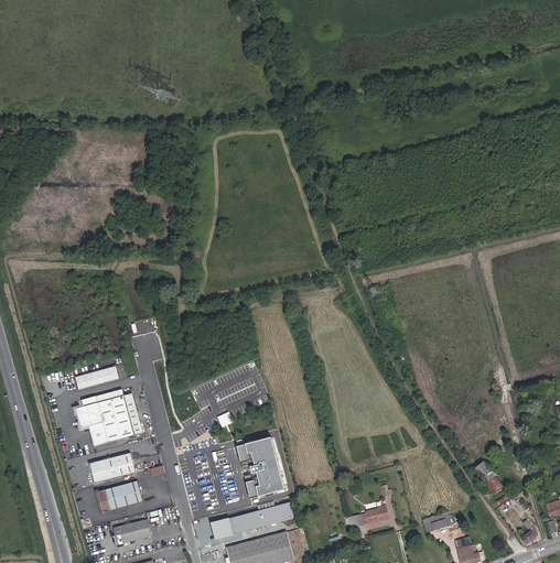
[(128,336),(152,333),(151,320),(126,323),(128,336)]
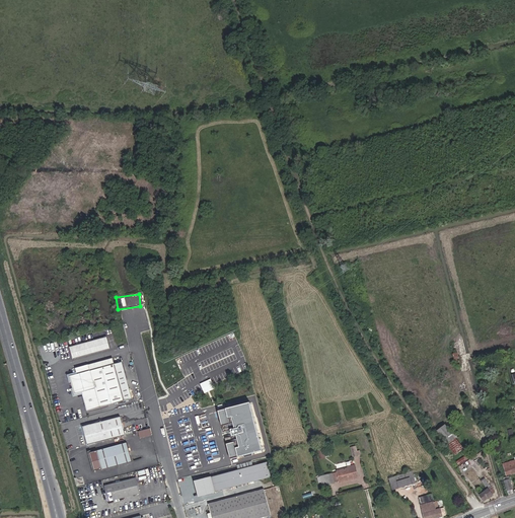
[(69,348),(72,359),(109,349),(106,339),(69,348)]
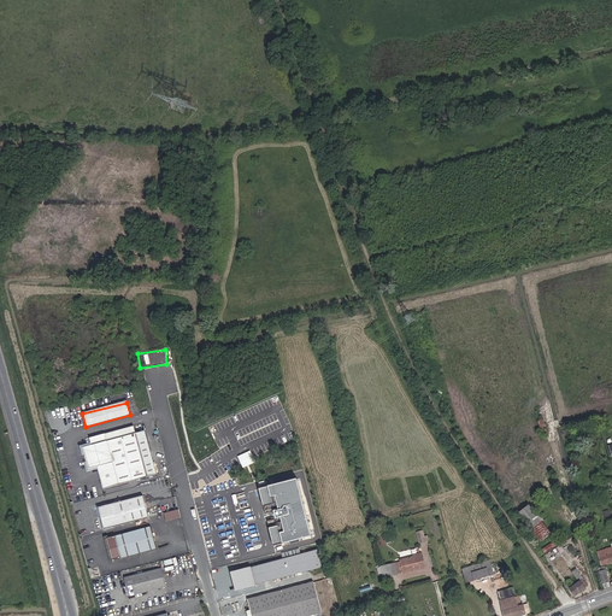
[(133,424),(104,433),(106,440),(134,433),(133,424)]
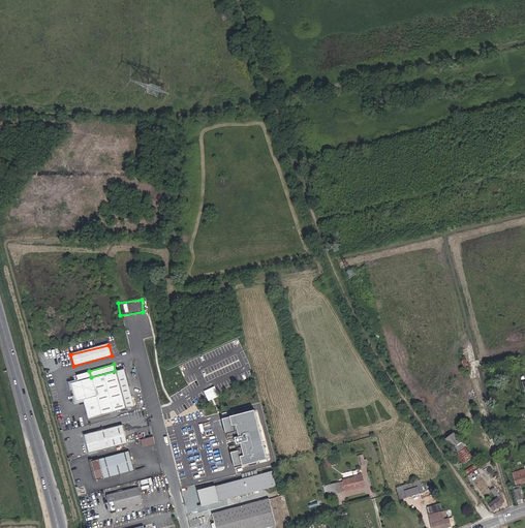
[(91,377),(89,371),(75,374),(78,380),(70,382),(74,401),(82,399),(87,418),(125,408),(115,371),(91,377)]
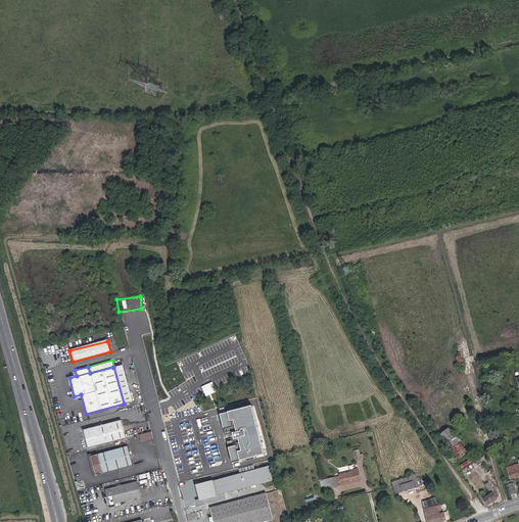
[(222,447),(225,462),(255,456),(245,407),(213,413),(216,429),(222,427),(224,435),(221,435),(222,440),(223,440),(224,446),(222,447)]
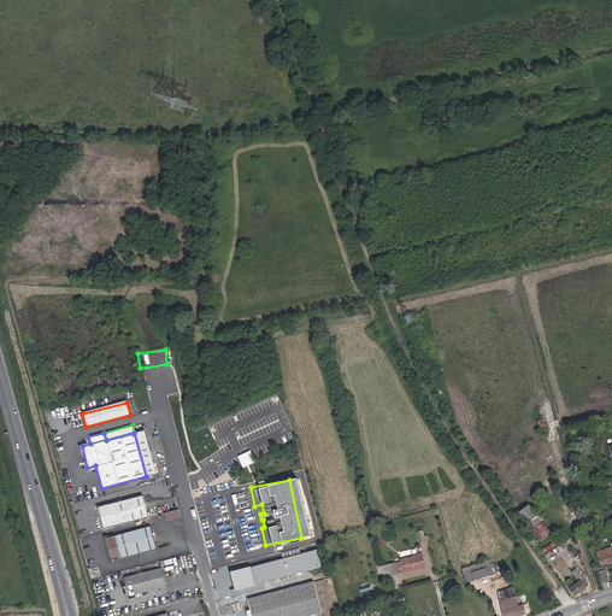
[(141,496),(96,508),(103,529),(147,518),(141,496)]
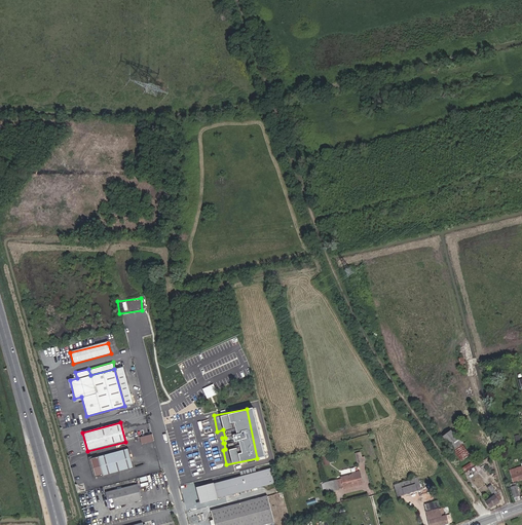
[(445,443),(452,439),(448,432),(440,437),(445,443)]
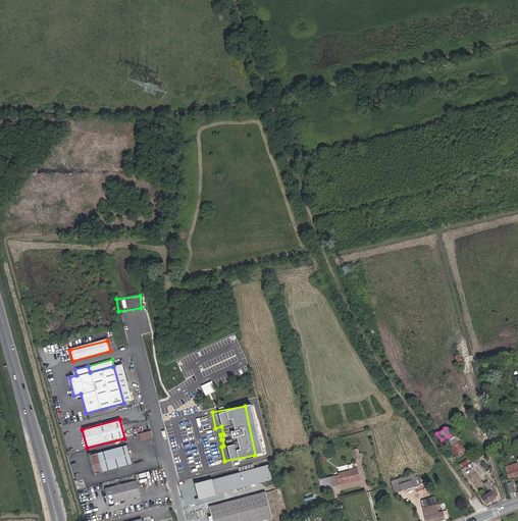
[(151,439),(149,432),(137,435),(138,443),(151,439)]
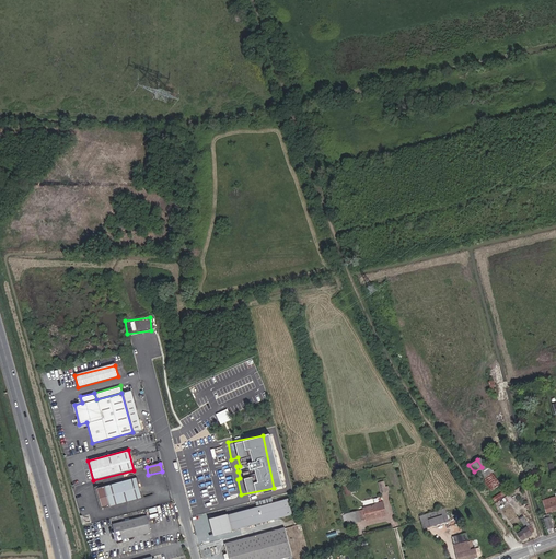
[(482,467),(474,472),(487,492),(496,486),(482,467)]
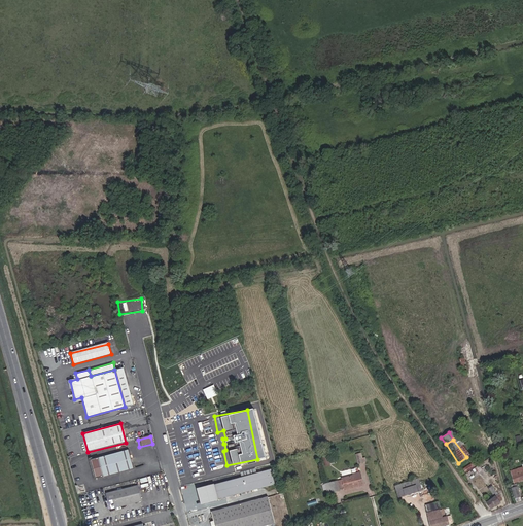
[(128,451),(90,460),(95,479),(133,469),(128,451)]
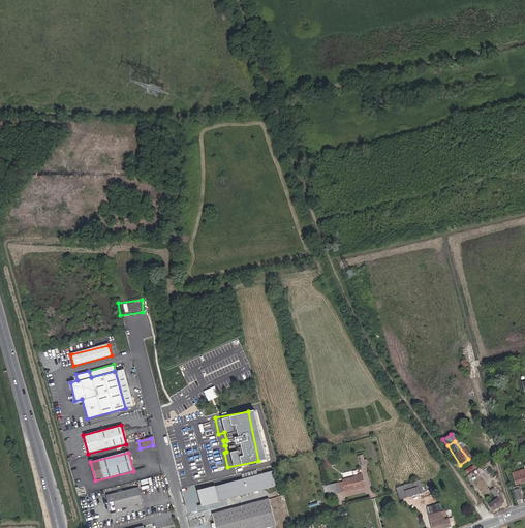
[(356,466),(364,464),(363,459),(361,460),(359,455),(352,456),(356,466)]
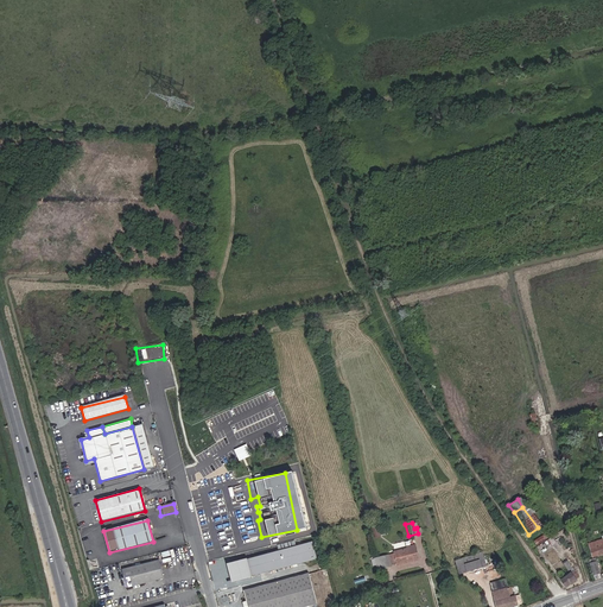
[(540,536),(529,543),(532,548),(543,541),(540,536)]
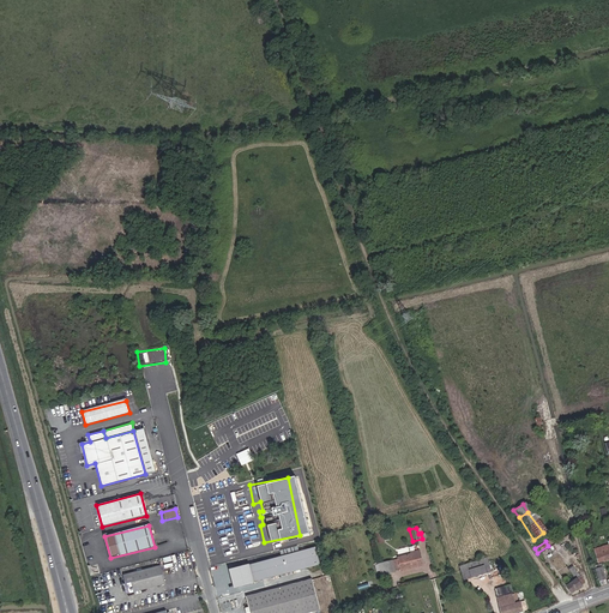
[(608,544),(596,550),(601,563),(608,558),(608,544)]
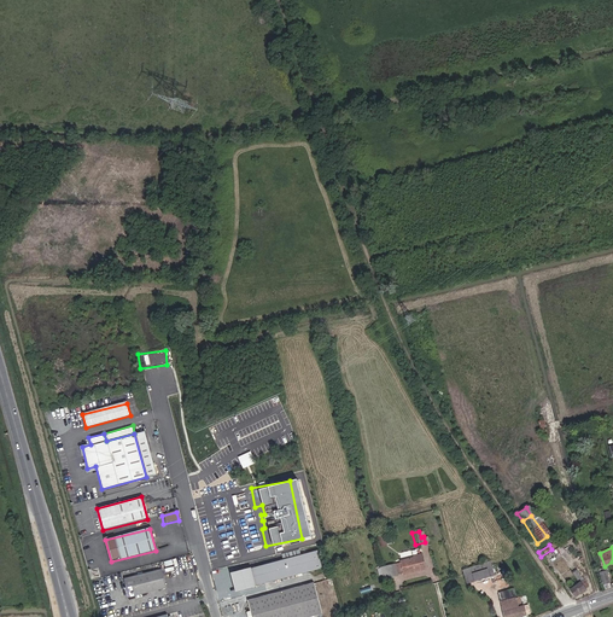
[(237,591),(320,566),(314,549),(231,574),(237,591)]
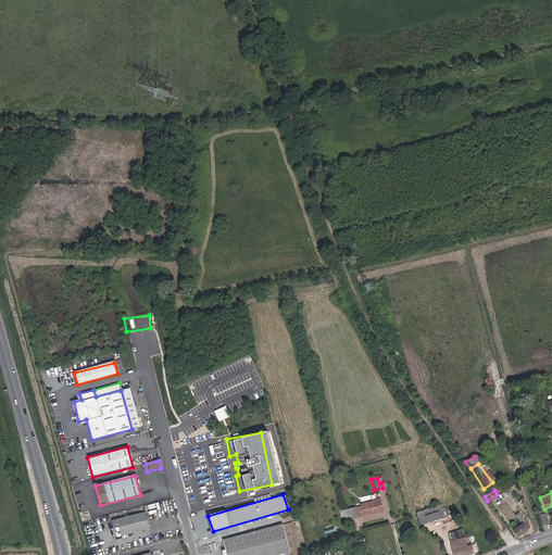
[(376,502),(358,505),(360,517),(378,513),(376,502)]
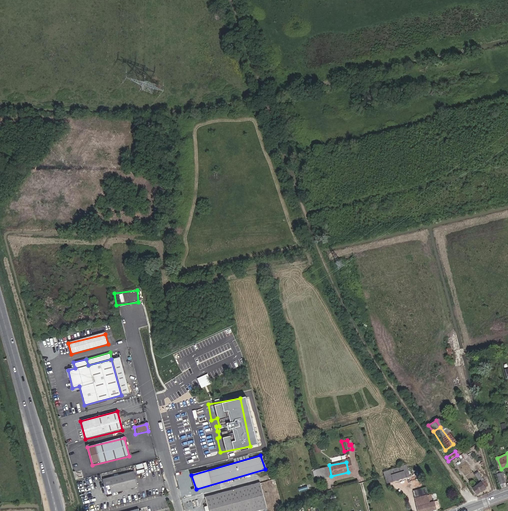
[(401,465),(388,469),(392,481),(405,477),(401,465)]
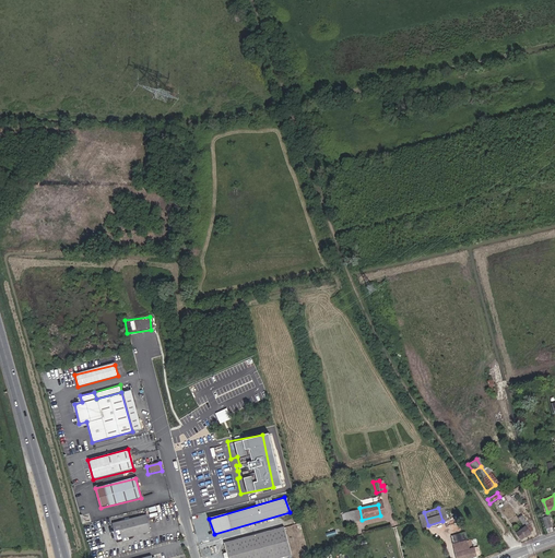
[(356,521),(353,510),(345,511),(349,522),(356,521)]
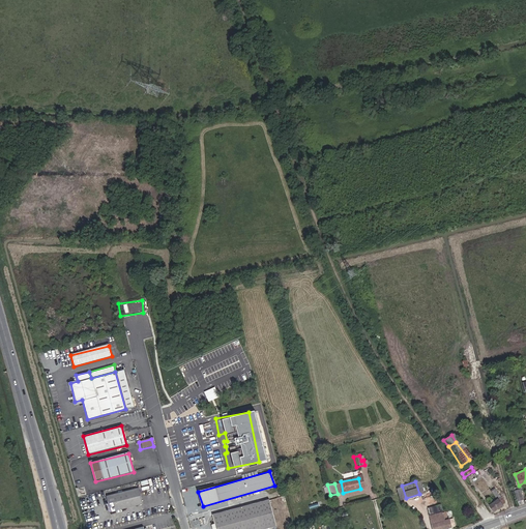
[(406,498),(402,486),(395,488),(399,500),(406,498)]
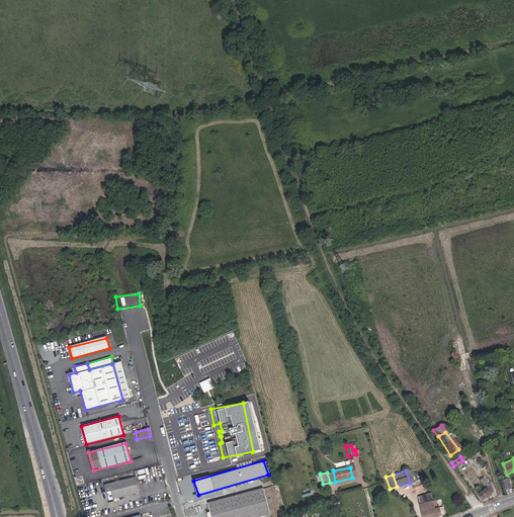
[(502,478),(507,493),(513,491),(508,476),(502,478)]
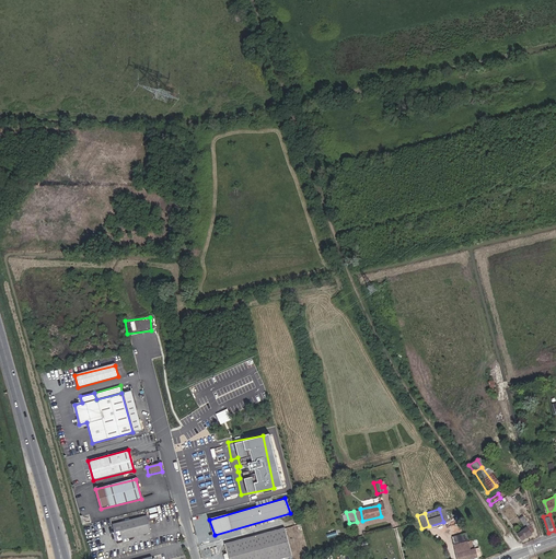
[(112,526),(115,543),(150,535),(146,519),(112,526)]
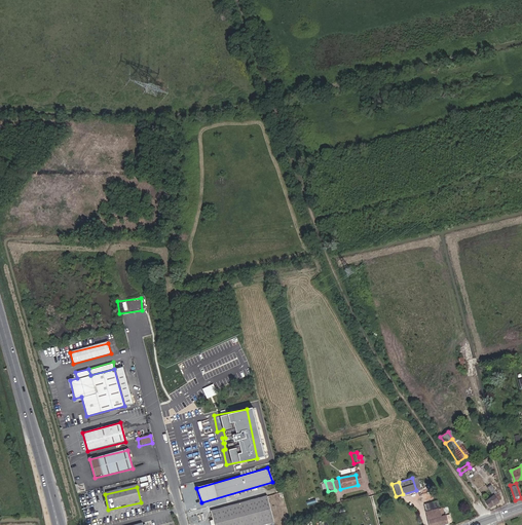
[(497,501),(487,487),(484,489),(490,497),(482,503),(485,509),(494,503),(497,501)]
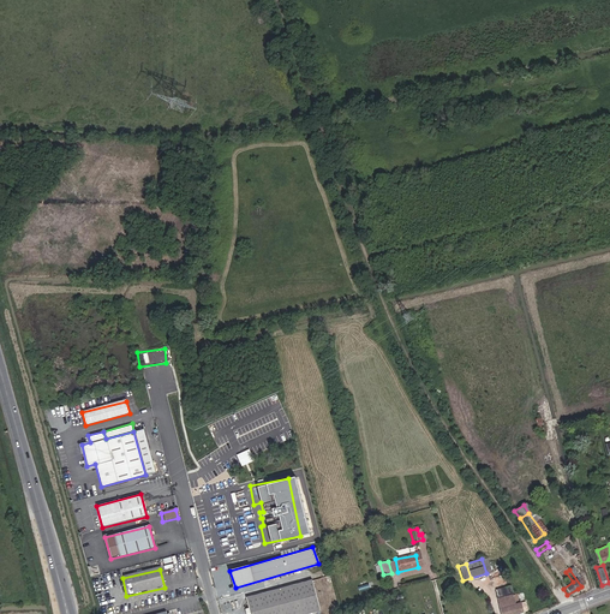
[(303,613),(314,610),(308,580),(241,597),(245,613),(303,613)]
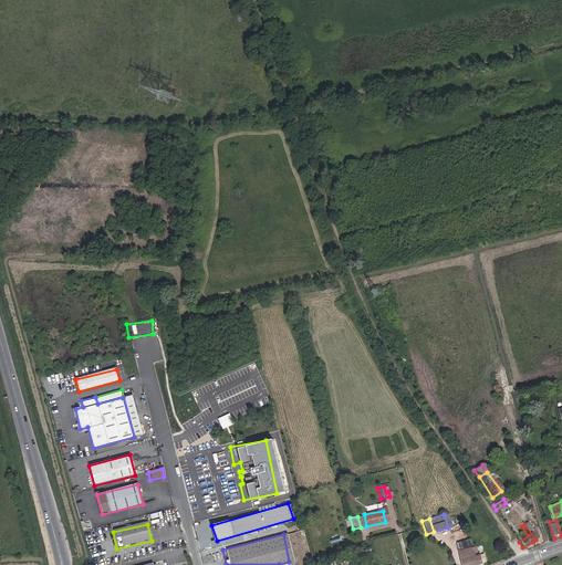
[(455,552),(470,548),(468,541),(453,544),(455,552)]
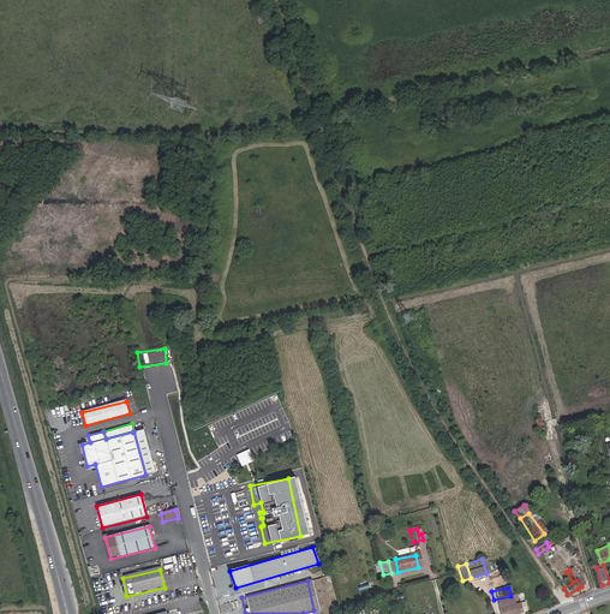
[(510,596),(494,600),(497,613),(514,613),(522,612),(520,604),(515,606),(515,603),(512,604),(510,596)]
